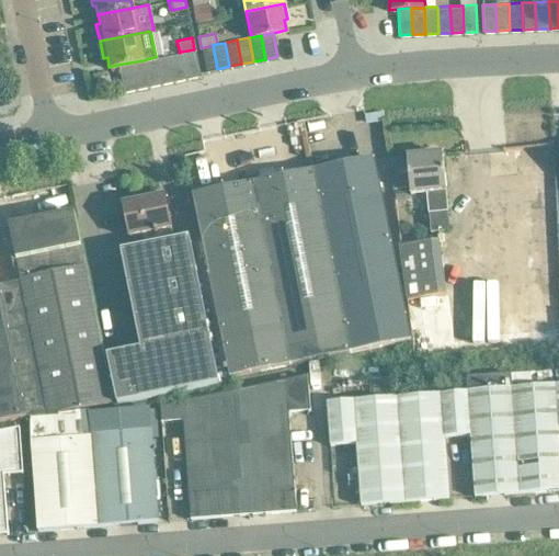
[(217,69),(213,45),(201,48),(205,71),(217,69)]
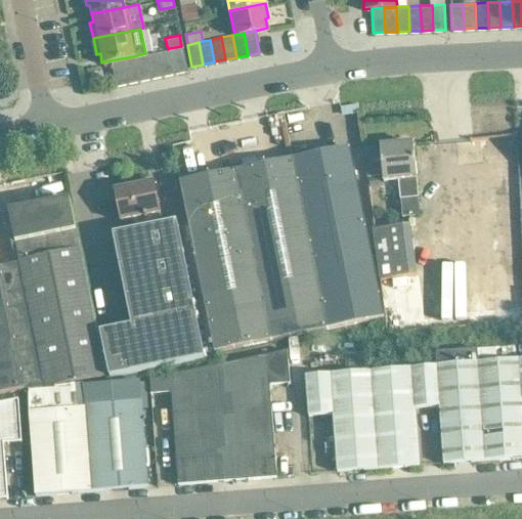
[(186,70),(181,46),(169,48),(174,73),(186,70)]
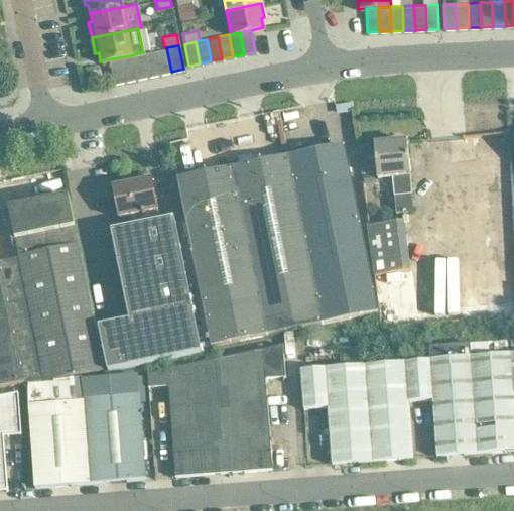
[(166,47),(165,48),(155,50),(159,74),(171,72),(166,47)]
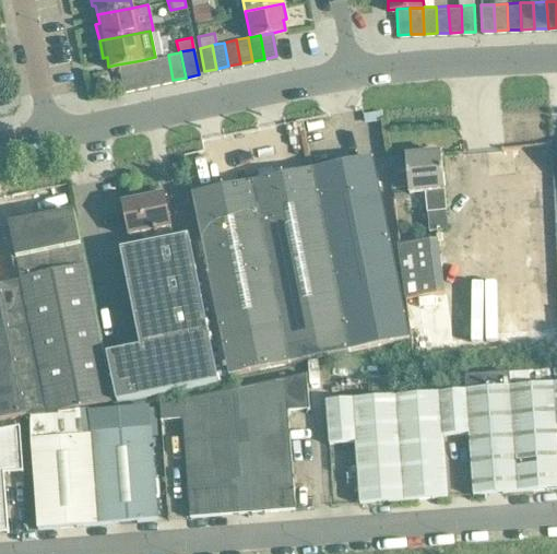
[(173,80),(168,55),(155,57),(161,82),(173,80)]
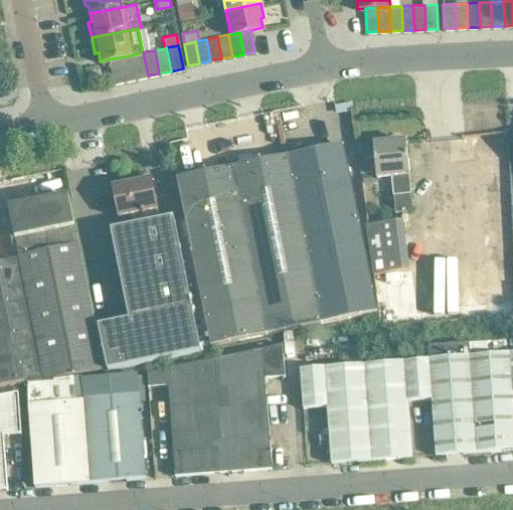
[(148,75),(143,52),(131,55),(136,78),(148,75)]
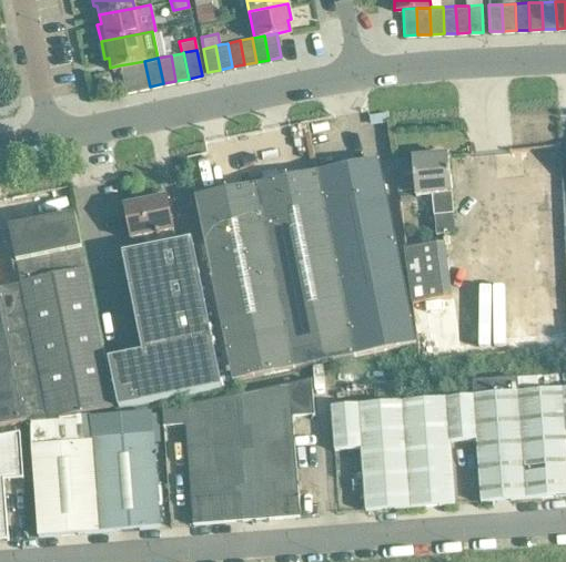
[(150,87),(144,61),(132,63),(137,89),(150,87)]
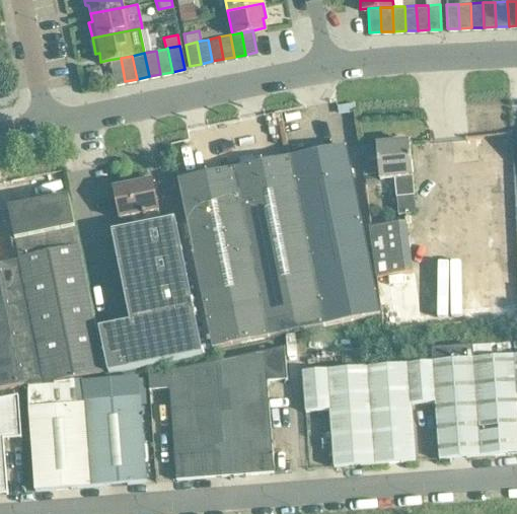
[(125,81),(121,58),(108,60),(114,83),(125,81)]
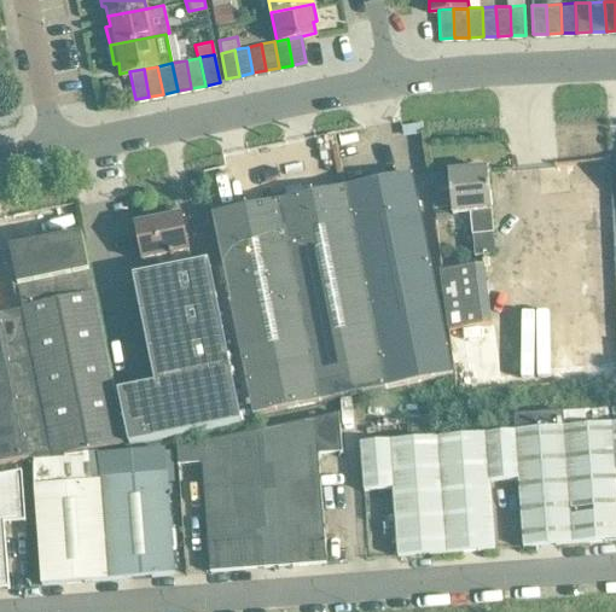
[(487,165),(448,170),(453,211),(469,210),(474,252),(494,251),(490,208),(492,208),(487,165)]
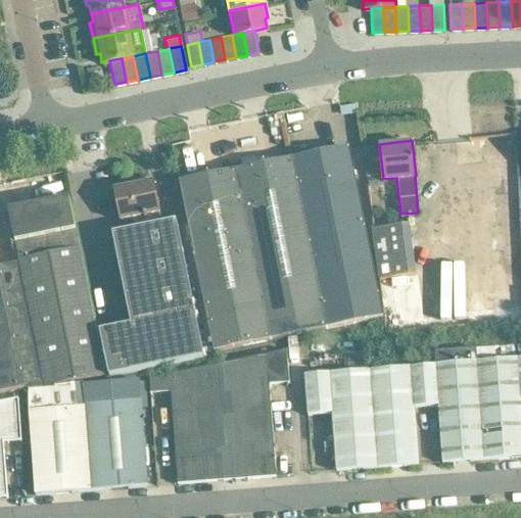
[(381,315),(347,145),(291,156),(325,326),(381,315)]
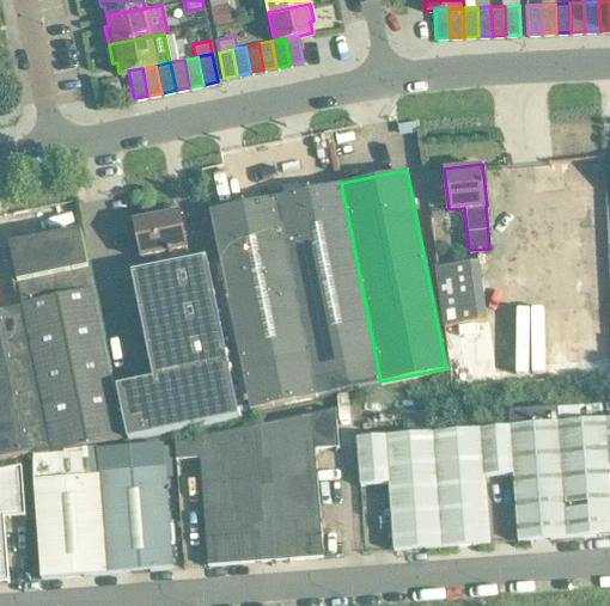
[(380,381),(341,183),(275,196),(316,395),(380,381)]
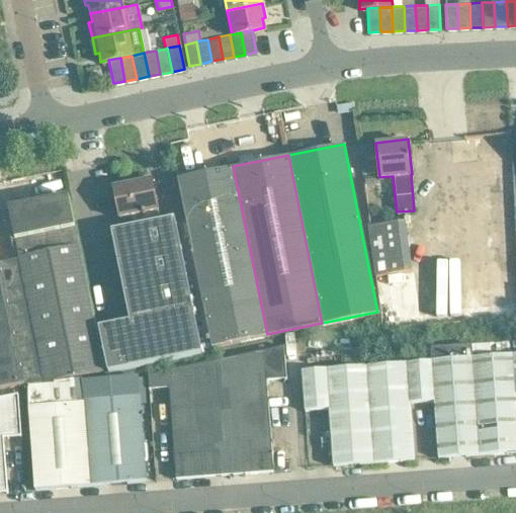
[(267,334),(233,166),(178,177),(211,345),(267,334)]
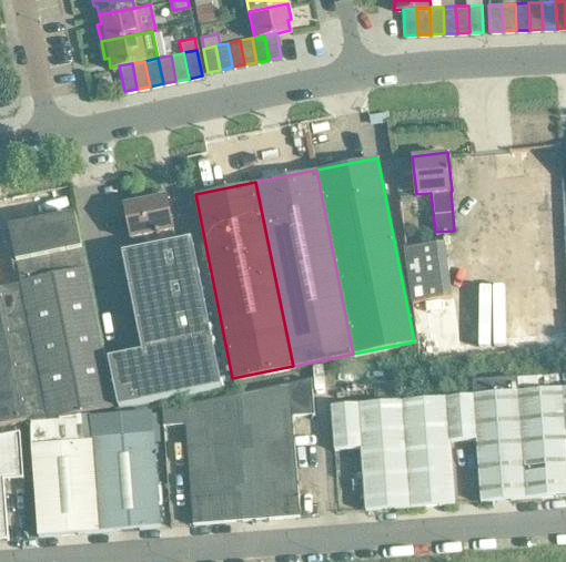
[(398,188),(400,198),(410,197),(410,187),(398,188)]
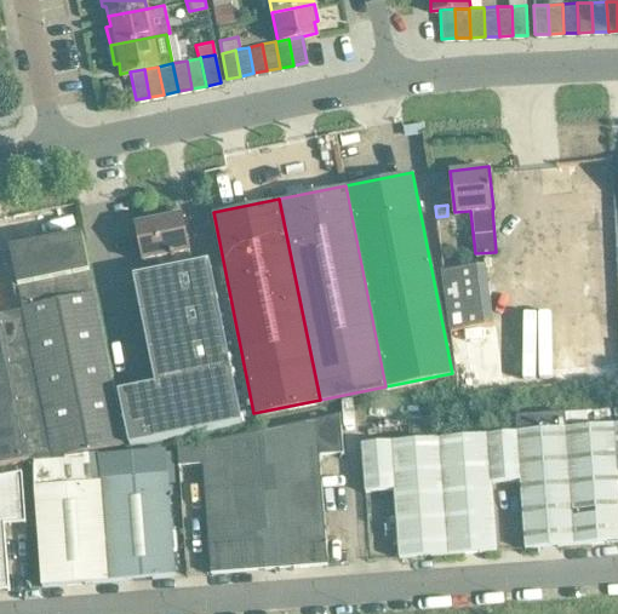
[(235,422),(206,280),(202,259),(189,262),(188,250),(189,250),(182,213),(135,222),(142,259),(156,257),(159,268),(132,273),(153,382),(116,389),(129,443),(235,422)]
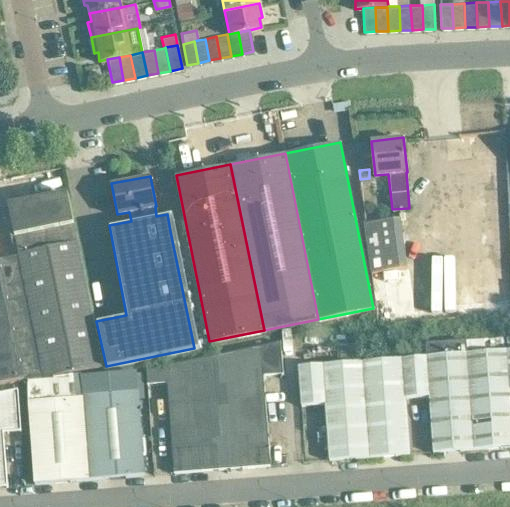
[(18,254),(0,258),(0,268),(23,378),(26,377),(42,376),(101,364),(66,192),(8,203),(18,254)]
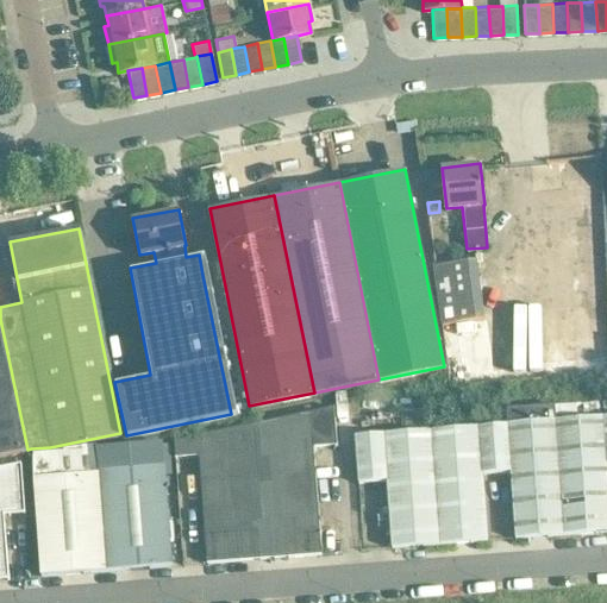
[(475,257),(432,263),(435,278),(477,274),(475,257)]
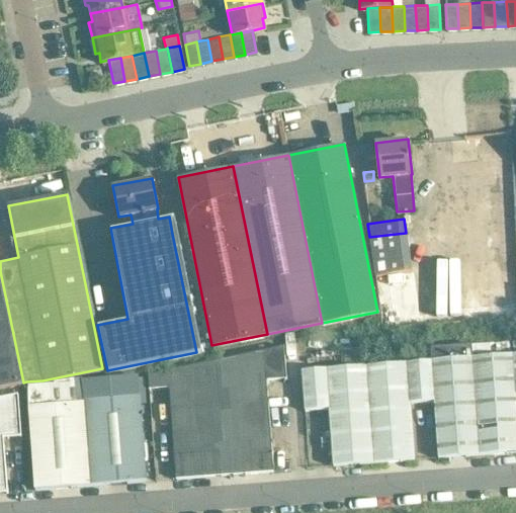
[(0,387),(23,382),(0,271),(0,387)]
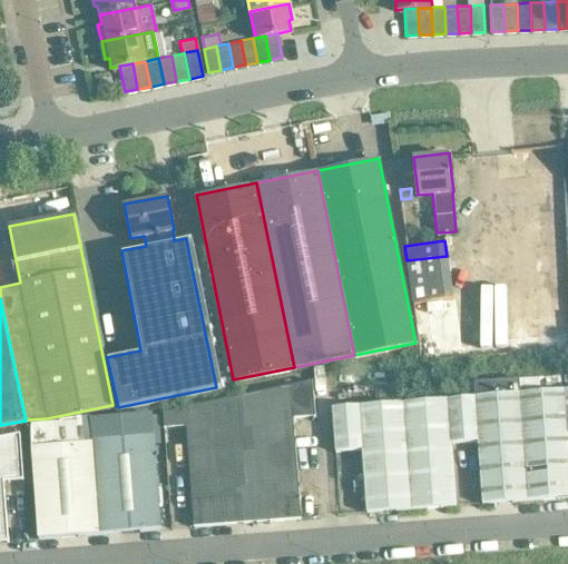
[(312,378),(236,393),(245,520),(300,516),(292,415),(314,414),(312,378)]
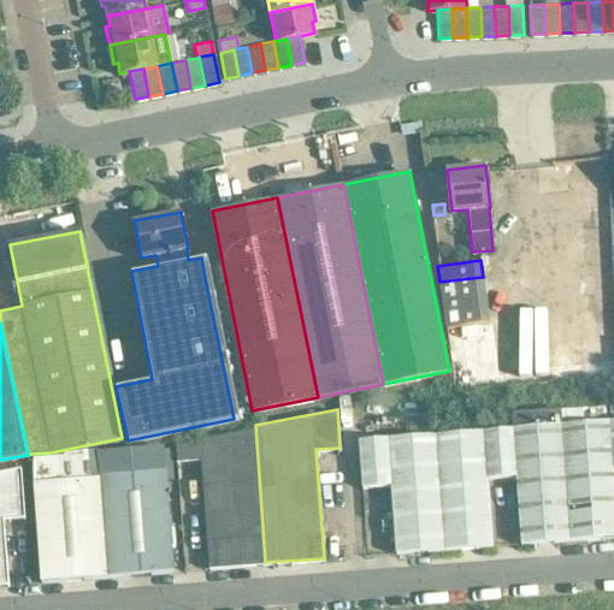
[(613,418),(560,422),(568,538),(613,534),(613,486),(613,467),(613,466),(613,418)]
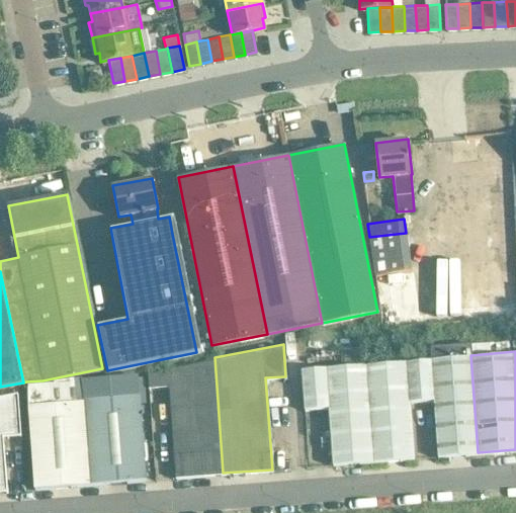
[(478,452),(470,355),(417,359),(420,400),(432,399),(436,456),(478,452)]
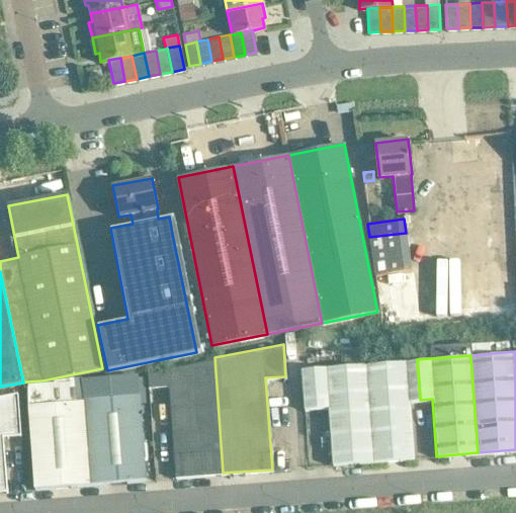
[(223,473),(215,357),(147,371),(148,387),(168,386),(175,477),(223,473)]
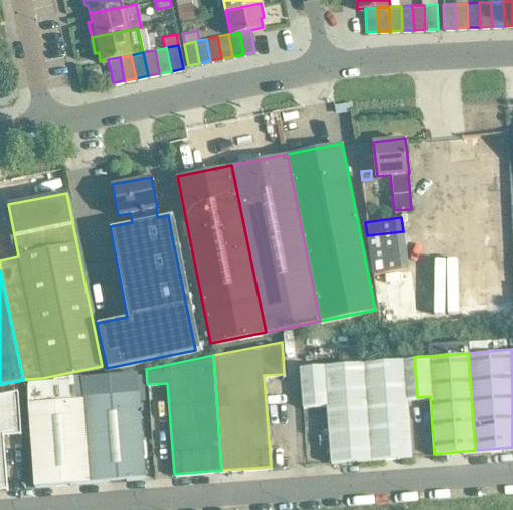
[(406,398),(417,397),(414,357),(363,361),(370,458),(410,455),(406,398)]
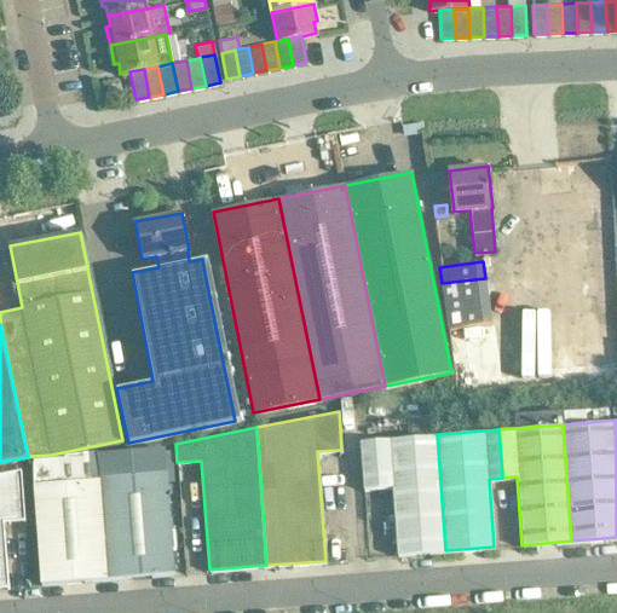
[(445,550),(437,434),(359,440),(363,489),(392,486),(397,554),(445,550)]
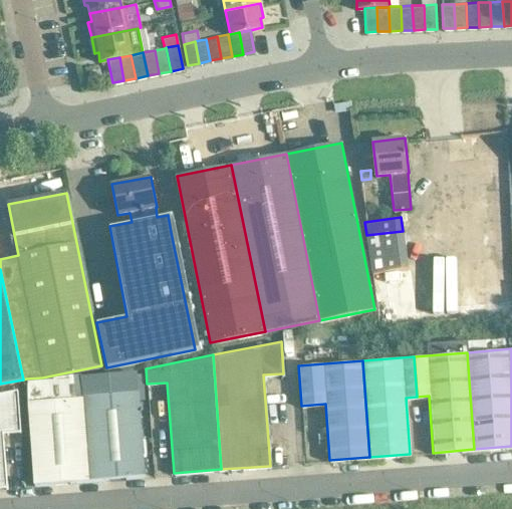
[(145,475),(136,368),(80,373),(89,480),(145,475)]
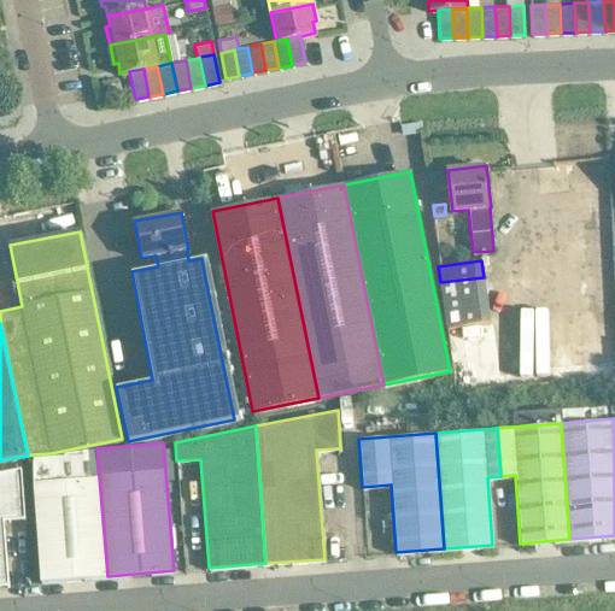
[(107,576),(97,448),(31,456),(40,581),(107,576)]
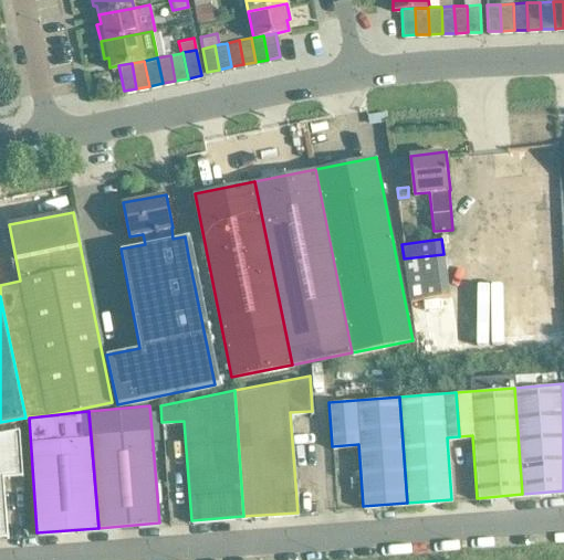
[(19,428),(0,432),(0,535),(7,535),(2,475),(22,474),(19,428)]
